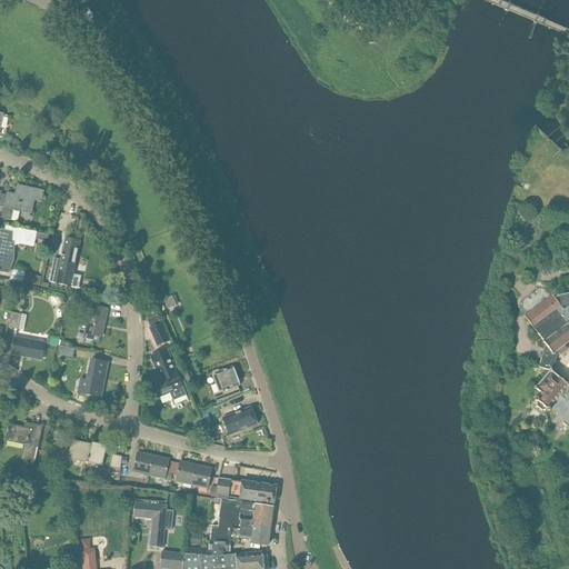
[(31,213),(33,200),(41,201),(43,191),(17,185),(15,195),(7,192),(7,196),(0,193),(1,191),(0,191),(0,206),(3,207),(1,218),(9,220),(11,209),(31,213)]
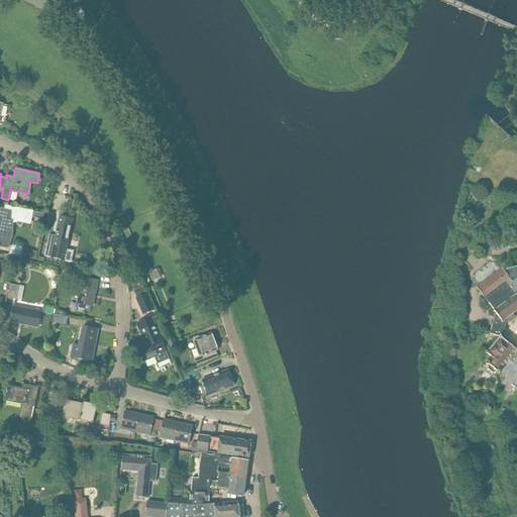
[(0,246),(8,248),(9,240),(10,240),(12,232),(10,231),(12,220),(18,219),(31,222),(33,211),(6,206),(5,210),(1,210),(0,214),(0,246)]
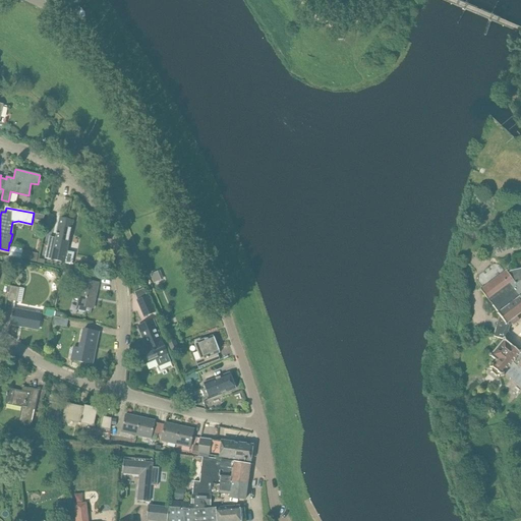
[(47,217),(45,230),(50,231),(53,218),(47,217)]
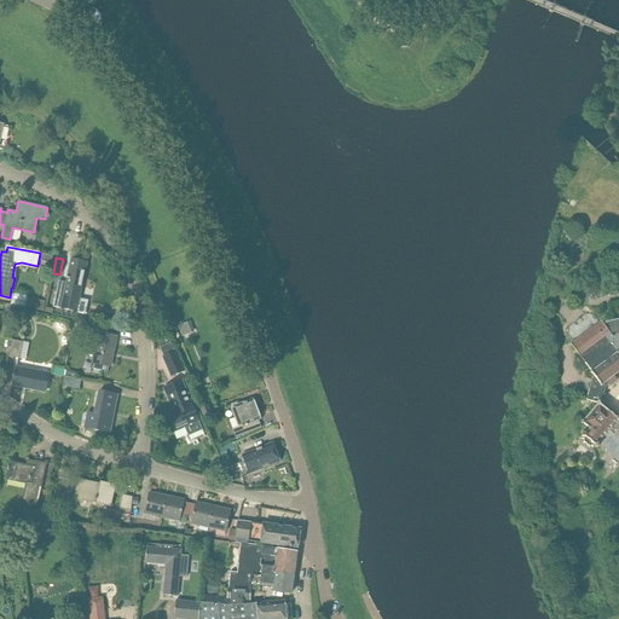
[(85,314),(88,301),(80,299),(87,262),(71,260),(64,293),(57,291),(53,307),(85,314)]
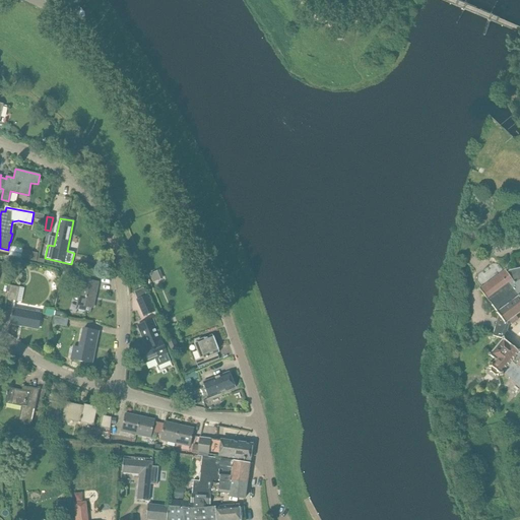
[(37,254),(23,251),(22,258),(36,260),(37,254)]
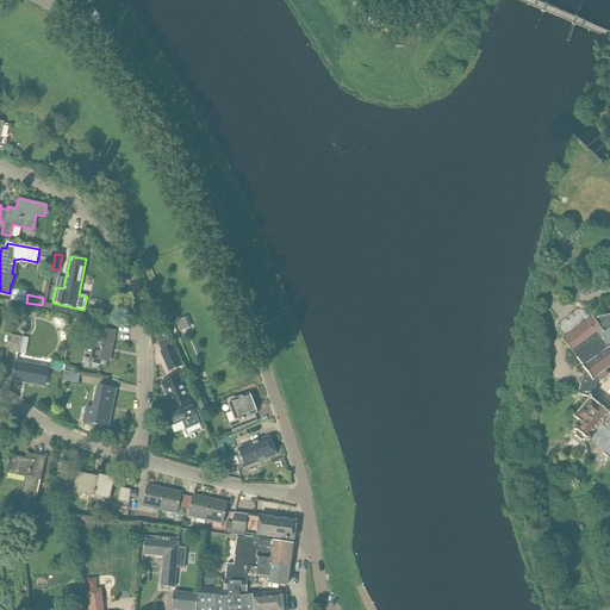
[(74,315),(73,323),(87,327),(89,317),(74,315)]
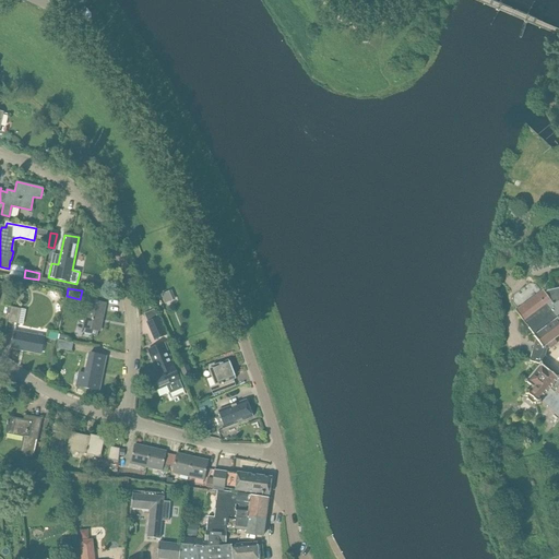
[(540,293),(515,311),(525,324),(526,324),(534,335),(533,336),(533,337),(534,337),(536,340),(535,341),(530,361),(538,364),(539,365),(526,380),(525,380),(524,381),(524,382),(525,382),(526,382),(532,387),(528,391),(525,391),(525,394),(527,394),(527,395),(526,396),(527,400),(532,403),(535,403),(536,402),(537,404),(539,404),(539,401),(540,400),(558,415),(558,395),(549,389),(557,380),(558,380),(558,379),(558,378),(558,377),(557,377),(557,378),(556,377),(556,375),(551,371),(549,371),(543,366),(547,349),(549,348),(554,345),(551,342),(556,339),(558,335),(558,288),(547,290),(545,293),(543,290),(539,293),(540,293)]
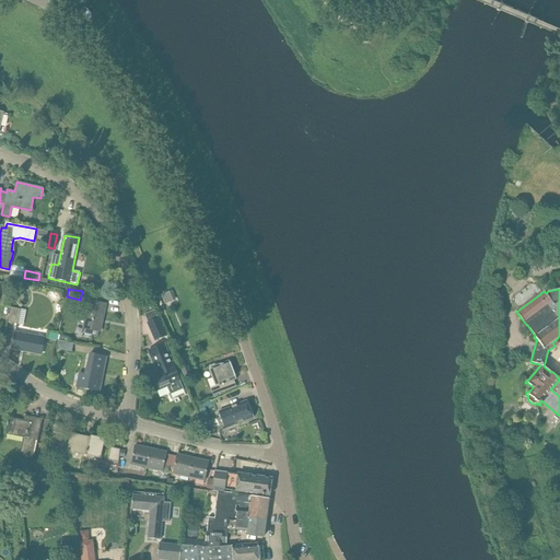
[(170,292),(163,295),(166,304),(173,301),(170,292)]
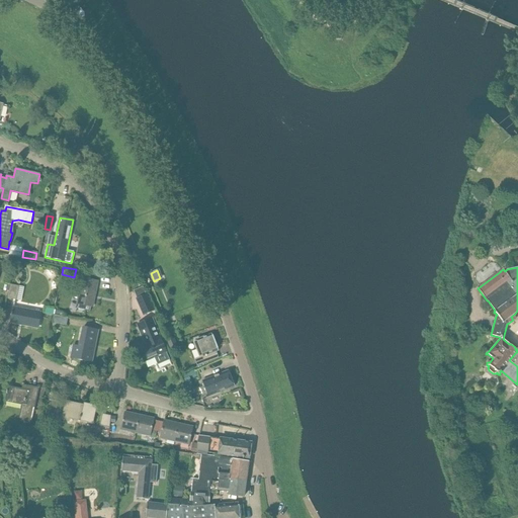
[(139,273),(136,274),(141,288),(144,286),(139,273)]
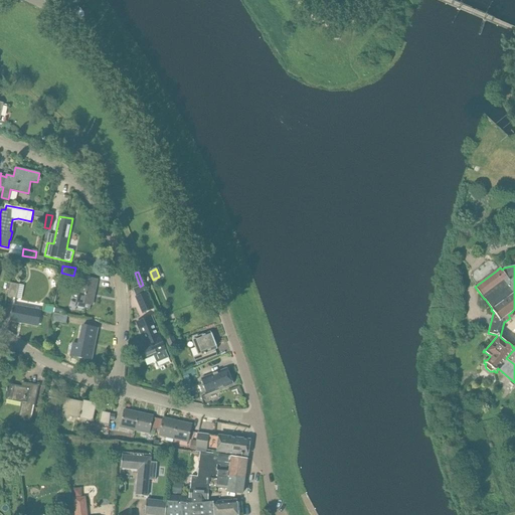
[(81,277),(76,302),(77,303),(77,307),(90,310),(91,305),(92,306),(97,280),(81,277)]
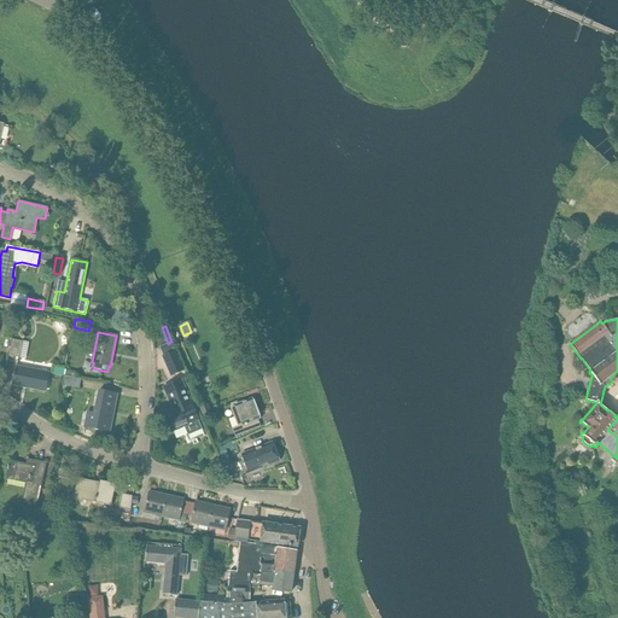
[(12,339),(9,356),(18,357),(22,342),(12,339)]
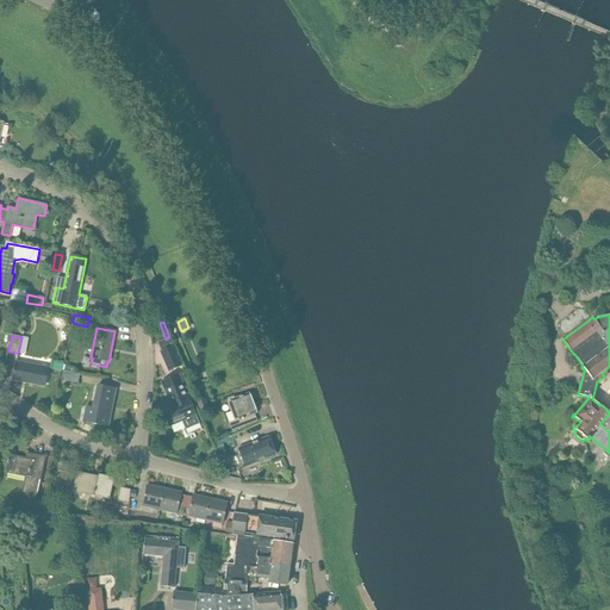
[(173,347),(170,347),(160,352),(168,372),(181,366),(173,347)]
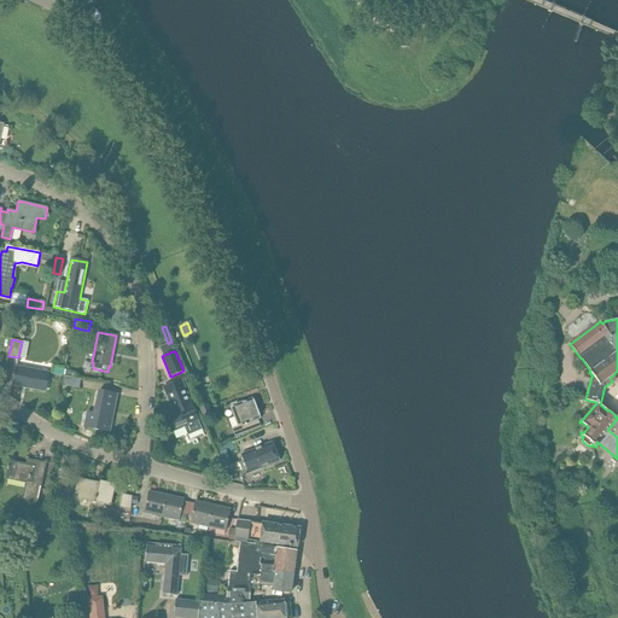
[(48,373),(16,367),(12,385),(45,391),(48,373)]
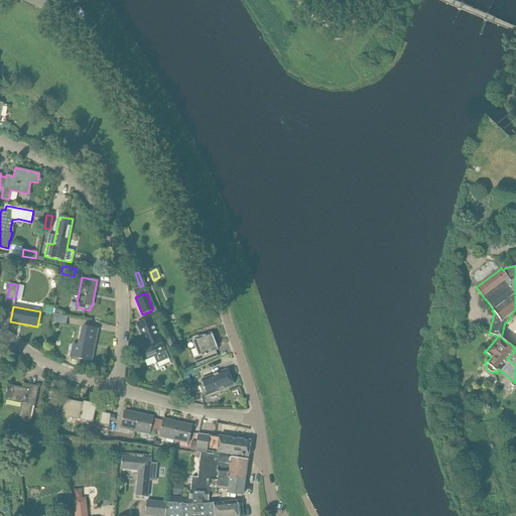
[(68,316),(54,314),(53,320),(67,324),(68,316)]
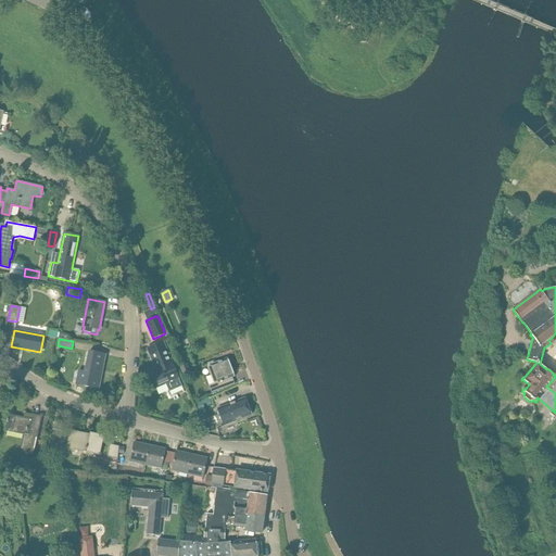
[(154,388),(165,383),(168,391),(181,387),(177,378),(178,378),(172,362),(171,362),(162,342),(147,349),(155,368),(148,373),(149,375),(147,376),(149,383),(152,382),(154,388)]
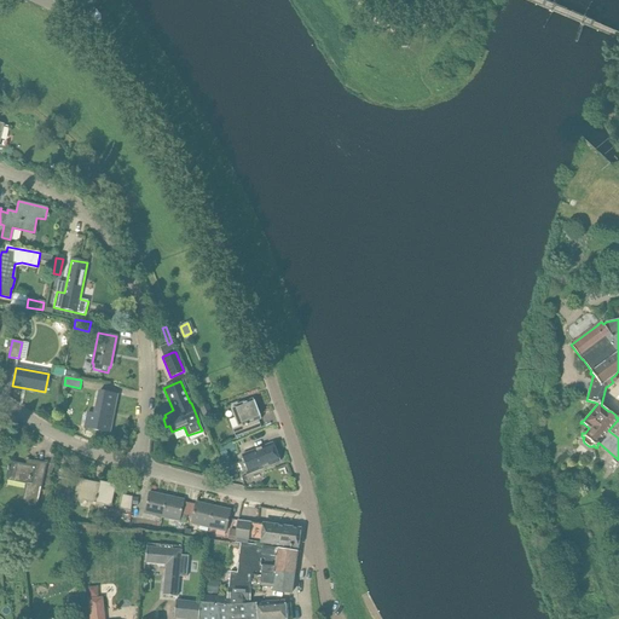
[(87,412),(84,428),(109,433),(117,395),(99,392),(94,414),(87,412)]
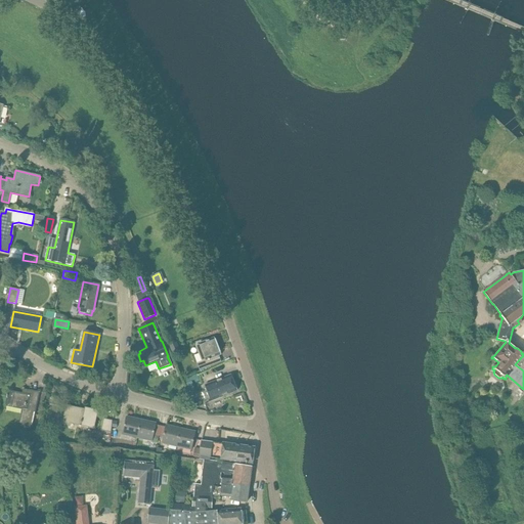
[(202,340),(194,343),(202,361),(197,363),(200,370),(210,366),(209,366),(221,361),(219,356),(221,355),(221,354),(221,352),(220,349),(219,349),(217,343),(217,342),(216,339),(215,339),(214,338),(203,342),(202,340)]
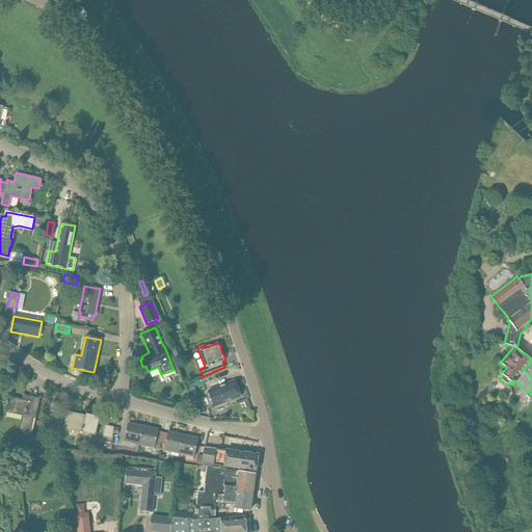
[(170,351),(175,361),(183,357),(179,348),(170,351)]
